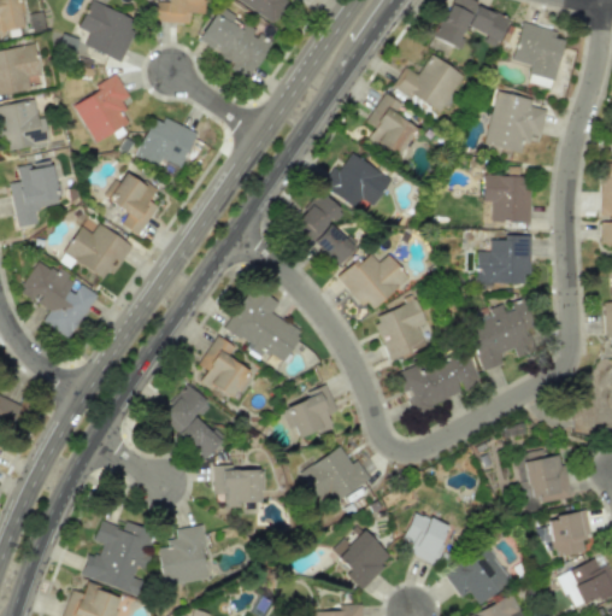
[(140,23),(93,0),(80,28),(92,34),(86,46),(122,62),(140,23)]
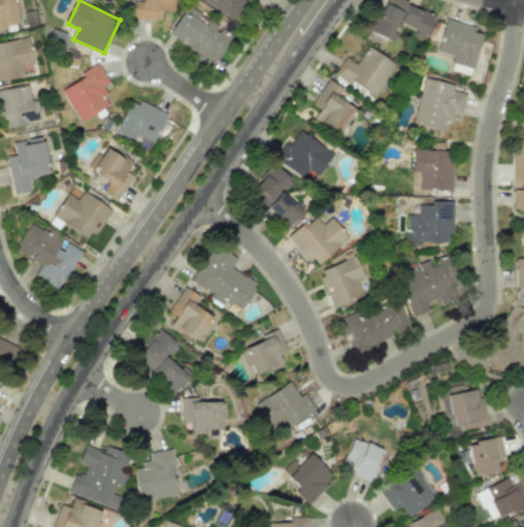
[(163,21),(164,11),(174,12),(174,0),(145,0),(145,2),(135,2),(134,20),(163,21)]
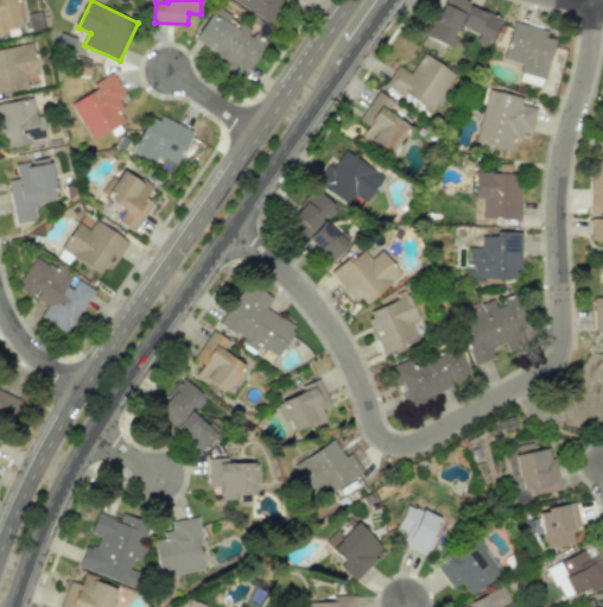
[(235,0),(234,1),(272,23),(285,0),(289,0),(293,2),(294,0),(235,0)]
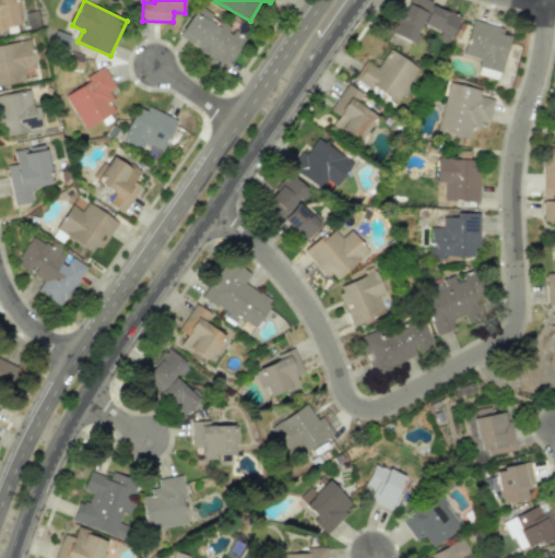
[(463,15),(424,0),(409,0),(396,36),(420,45),(424,35),(420,34),(423,25),(443,33),(440,38),(452,44),(463,15)]
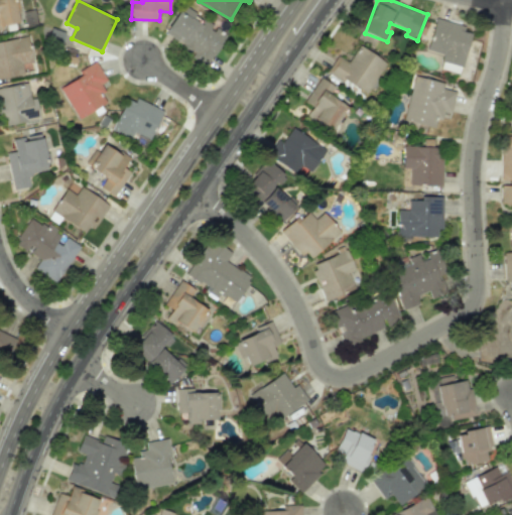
[(167,34),(196,51),(192,56),(210,67),(229,35),(217,27),(218,27),(183,7),(167,34)]
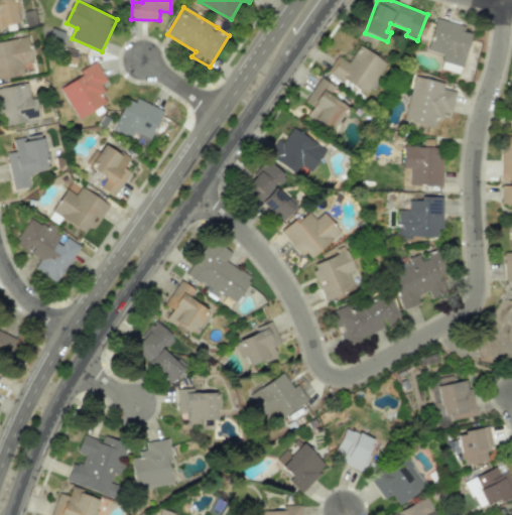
[(0,80),(26,76),(24,65),(34,62),(30,37),(0,41),(0,80)]
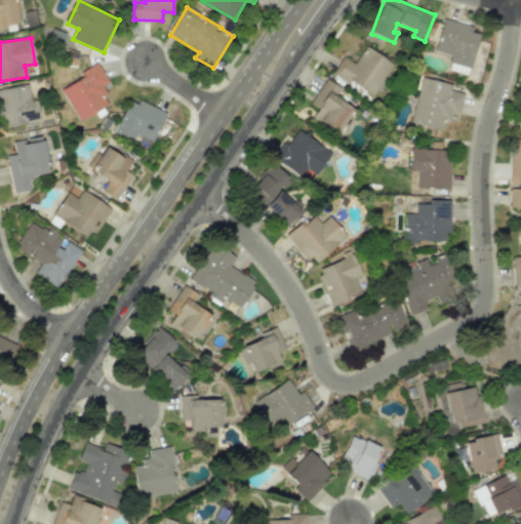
[(346,57),(336,73),(375,96),(395,64),(367,47),(357,65),(346,57)]
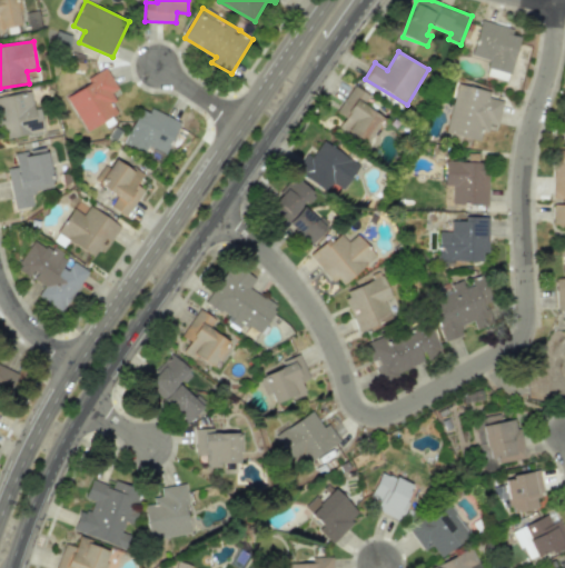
[(121,89),(108,68),(90,79),(92,83),(69,98),(90,133),(120,113),(115,105),(119,101),(114,93),(121,89)]
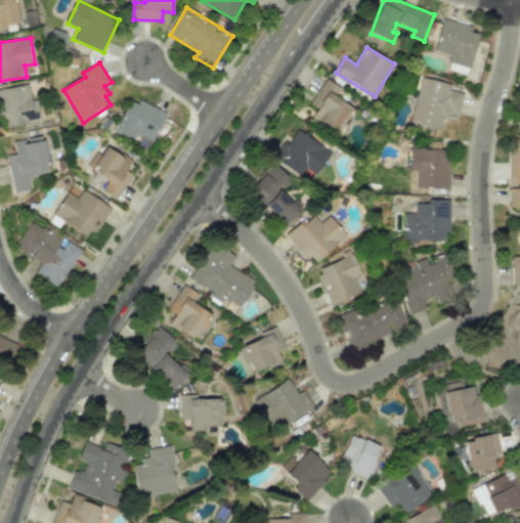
[(413,123),(443,131),(446,121),(451,122),(453,115),(461,117),(466,94),(452,90),(453,85),(424,78),(413,123)]
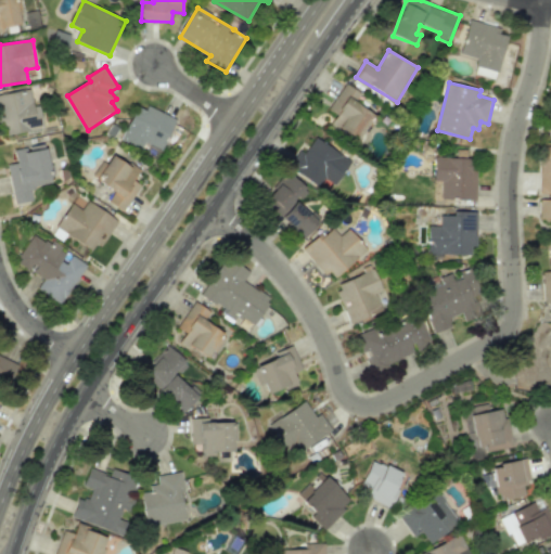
[(363,94),(347,85),(331,111),(338,115),(332,126),(359,143),(375,115),(357,104),(363,94)]
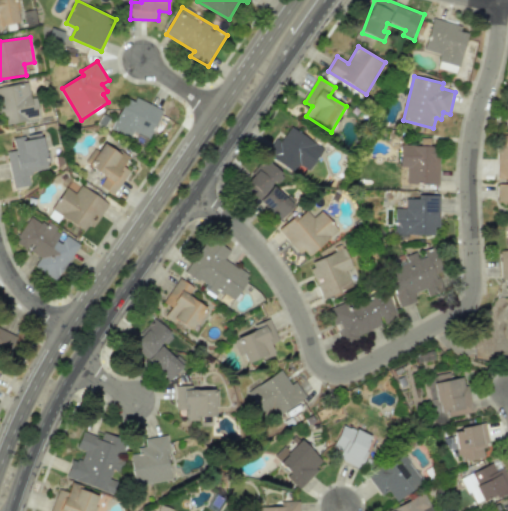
[(42,120),(38,98),(33,99),(30,83),(0,88),(6,126),(42,120)]
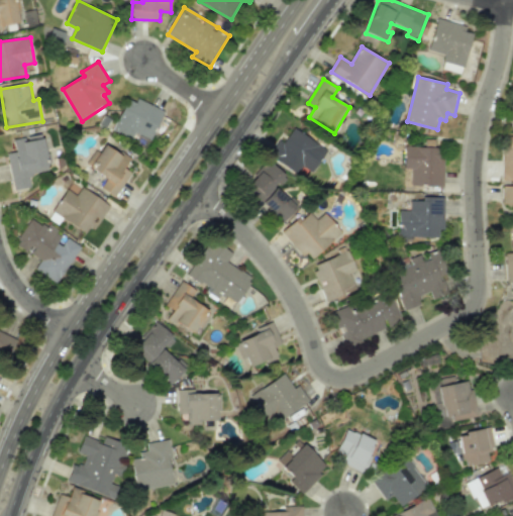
[(166,111),(138,99),(137,103),(129,100),(114,132),(132,140),(135,133),(152,141),(166,111)]
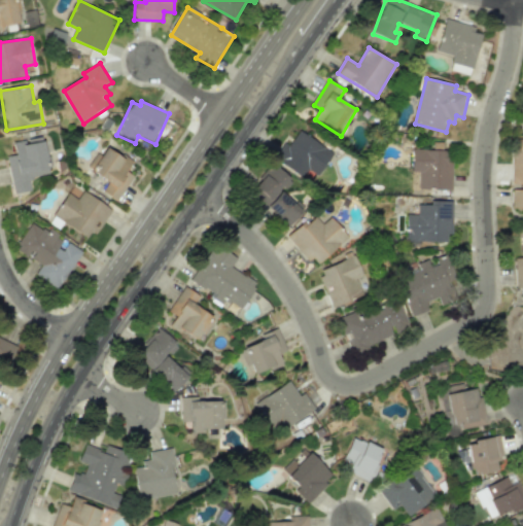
[(305,179),(312,169),(321,175),(336,153),(299,130),(278,162),(305,179)]
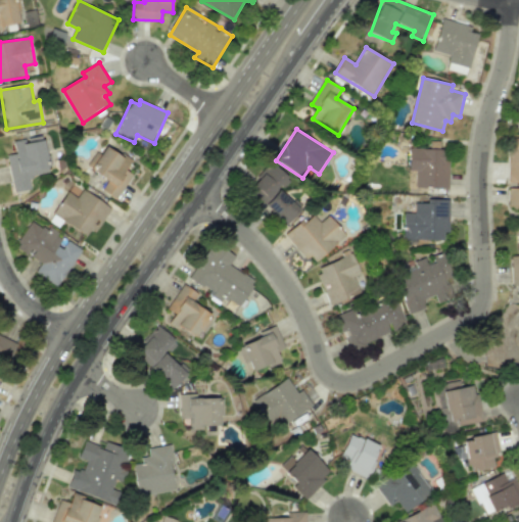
[(51,174),(45,137),(15,141),(17,154),(9,155),(15,192),(33,190),(31,177),(51,174)]
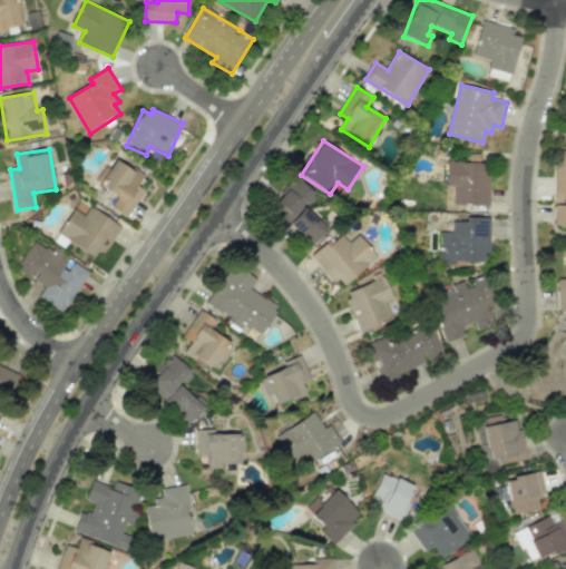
[(128,218),(147,192),(139,186),(145,177),(118,159),(111,169),(107,166),(97,183),(119,198),(113,207),(128,218)]
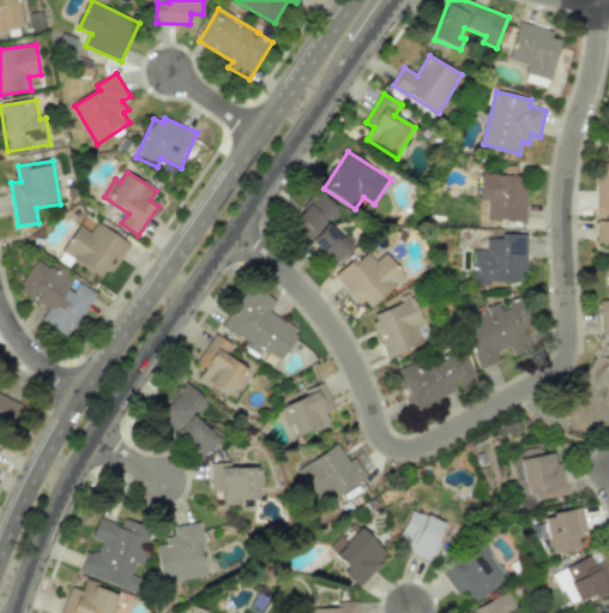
[(492,221),(529,222),(530,186),(524,186),(524,176),(483,175),(482,202),(492,202),(492,221)]
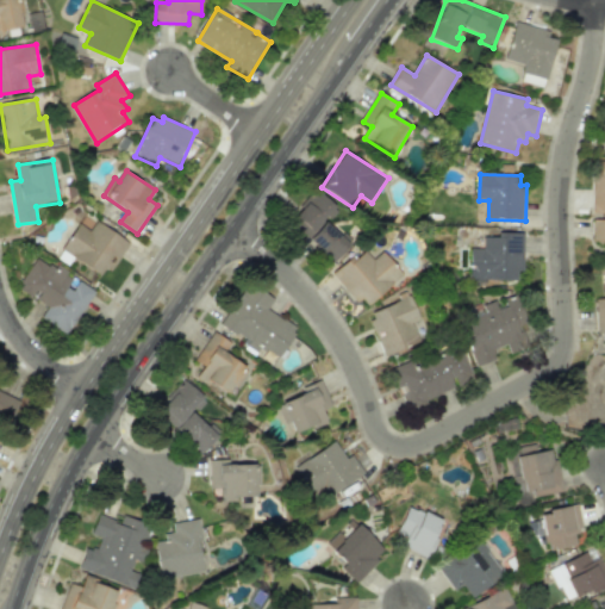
[(329,224),(341,210),(318,191),(291,223),(337,263),(353,244),(329,224)]
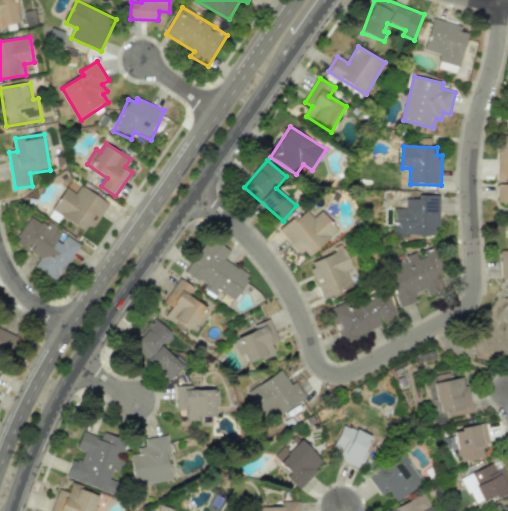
[(507,184),(500,184),(499,203),(507,203),(507,184)]
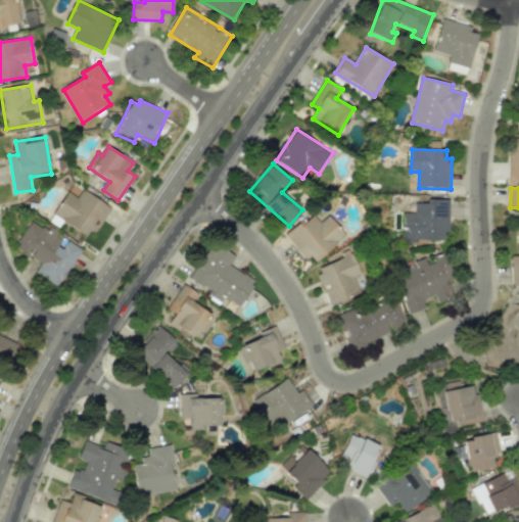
[(111,207),(85,190),(80,198),(69,192),(55,216),(92,239),(111,207)]
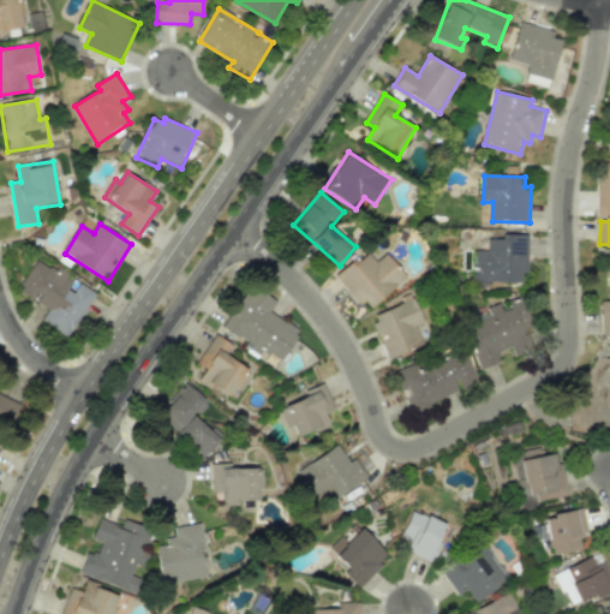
[(477,282),(524,284),(524,274),(530,274),(531,236),(504,236),(504,240),(491,239),(490,251),(478,251),(477,282)]
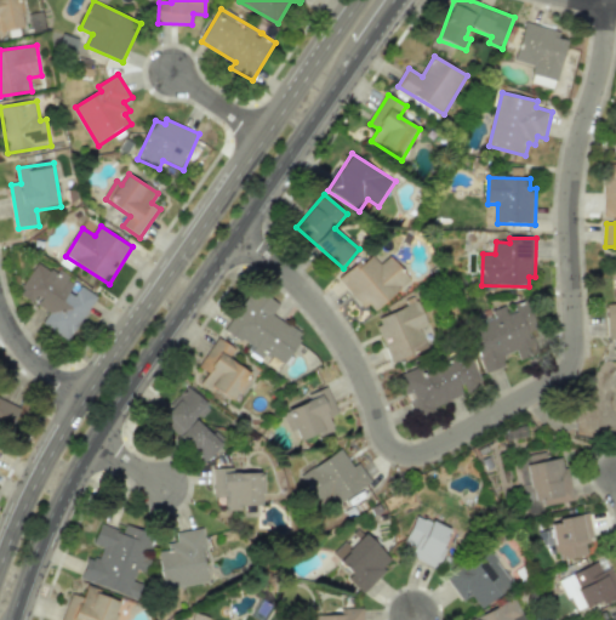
[(412,282),(393,257),(382,266),(372,254),(342,279),(372,316),(412,282)]
